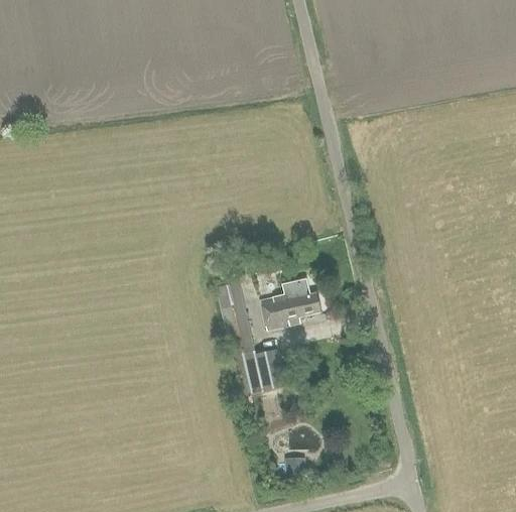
[(285,292),(260,298),(267,329),(291,323),(290,318),(299,316),(300,321),(301,321),(299,314),(321,309),(317,290),(310,292),(306,277),(282,282),(285,292)]
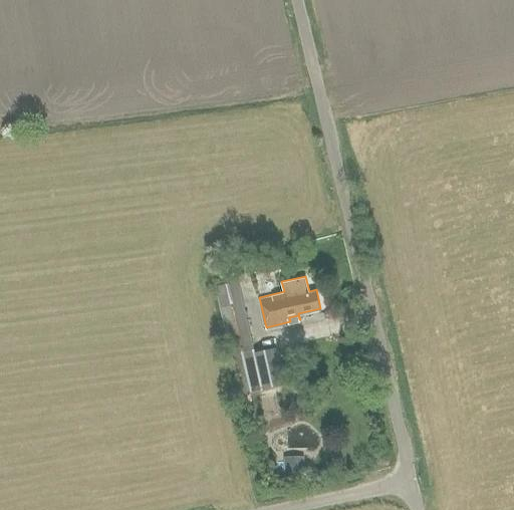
[(284,384),(276,346),(254,351),(238,279),(215,284),(240,393),(284,384)]
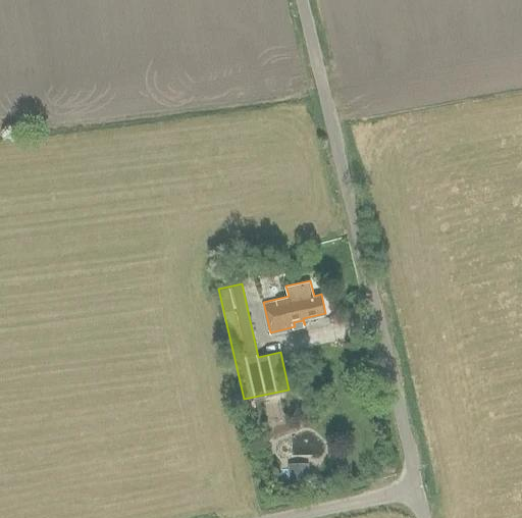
[(308,464),(290,464),(290,477),(308,477),(308,464)]
